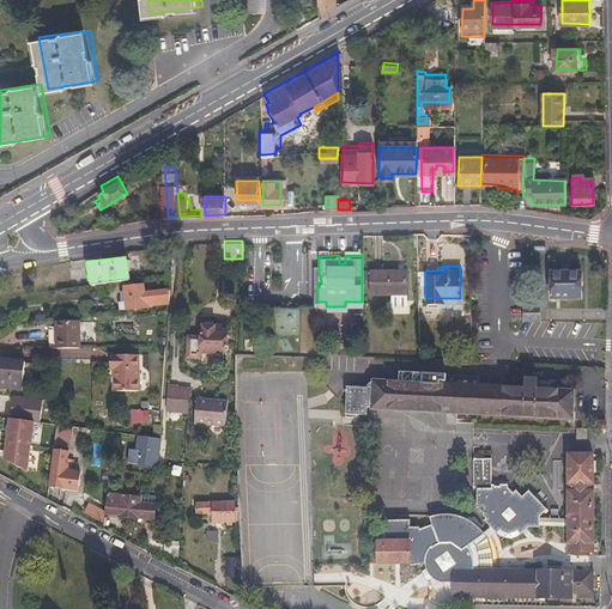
[(369,269),(369,292),(404,293),(405,269),(369,269)]
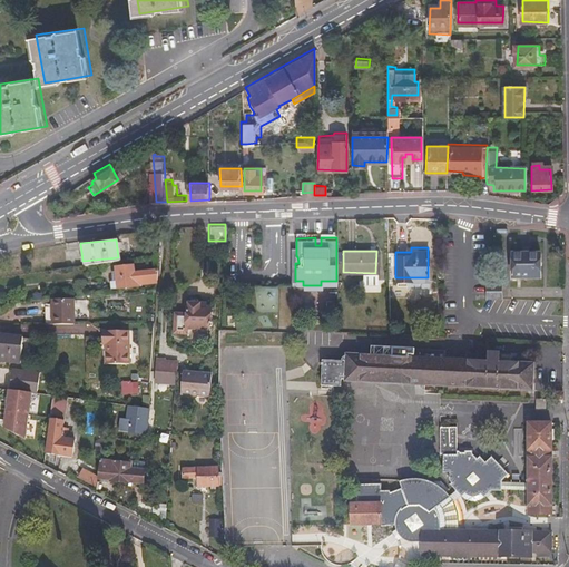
[(511,253),(511,277),(538,279),(539,254),(511,253)]
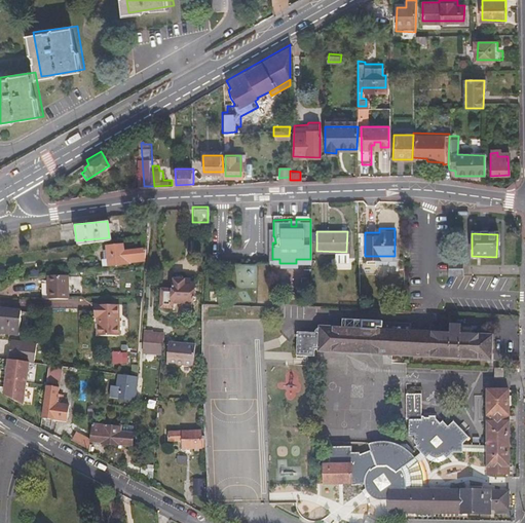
[(146,255),(145,245),(122,247),(122,241),(106,244),(107,248),(104,249),(105,256),(108,256),(109,263),(130,260),(129,257),(146,255)]
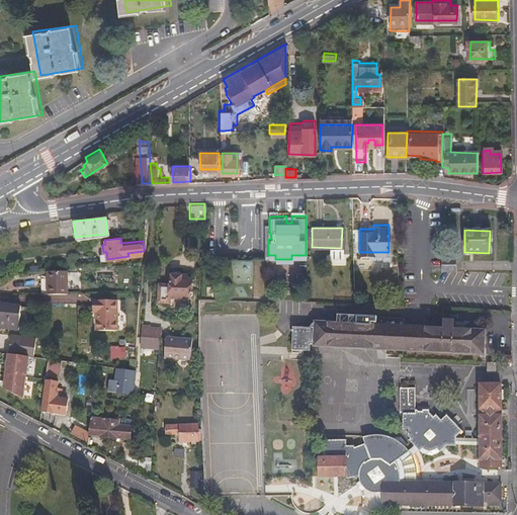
[(103,252),(102,245),(99,245),(101,260),(107,259),(106,252),(103,252)]
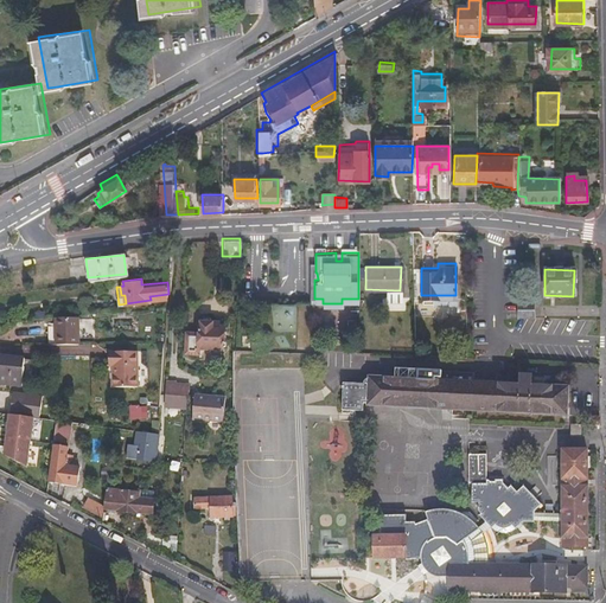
[(518,302),(518,316),(534,315),(534,302),(518,302)]
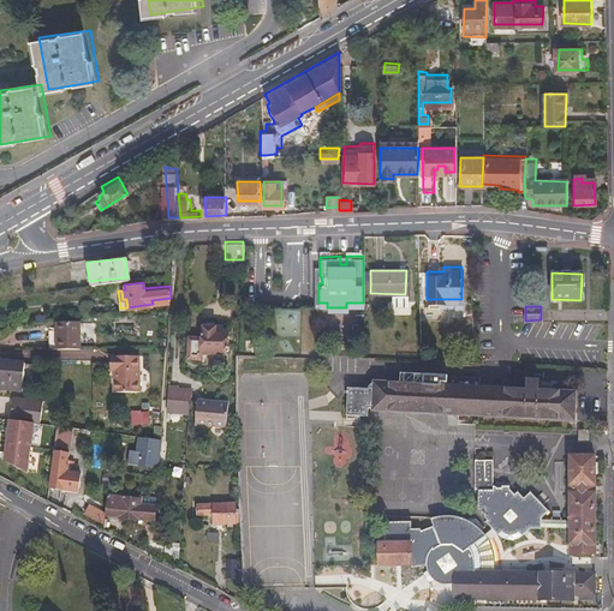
[(83,343),(83,315),(57,317),(59,343),(83,343)]
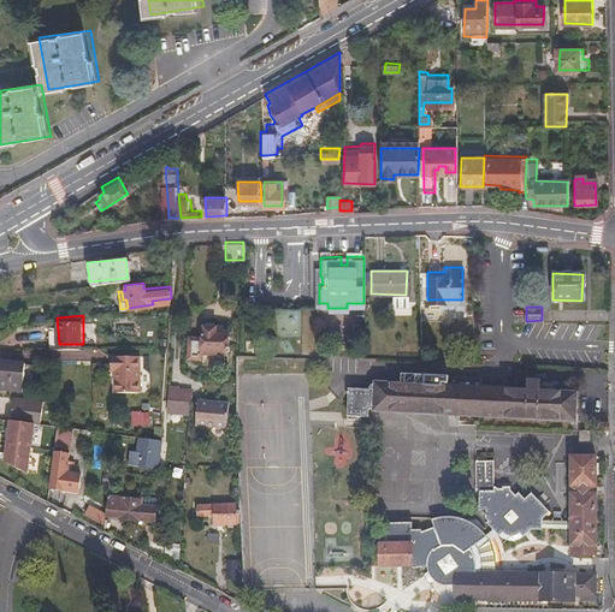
[(190,337),(190,350),(202,350),(203,352),(228,352),(228,328),(225,328),(225,324),(216,324),(216,321),(210,321),(210,322),(203,324),(203,337),(190,337)]
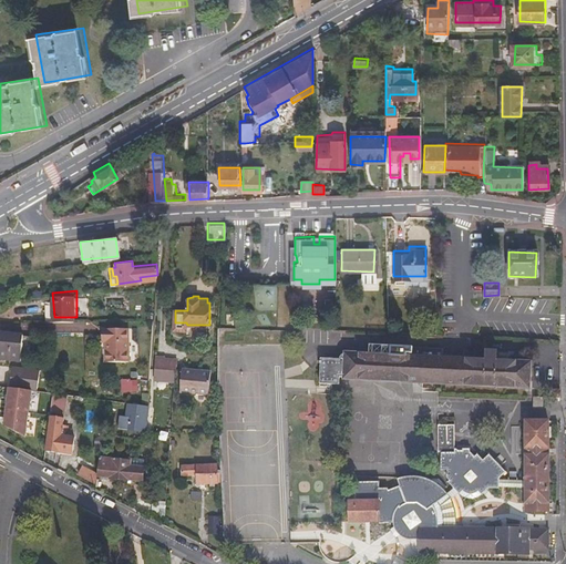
[(226,299),(225,307),(235,308),(236,300),(226,299)]
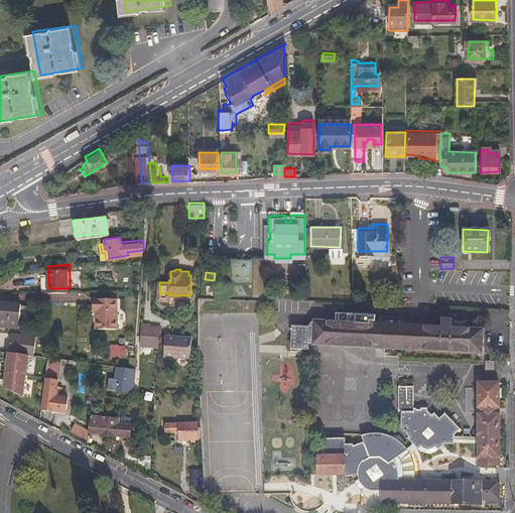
[(101,306),(100,323),(119,323),(118,302),(120,302),(120,296),(119,296),(119,294),(100,294),(99,306),(101,306)]
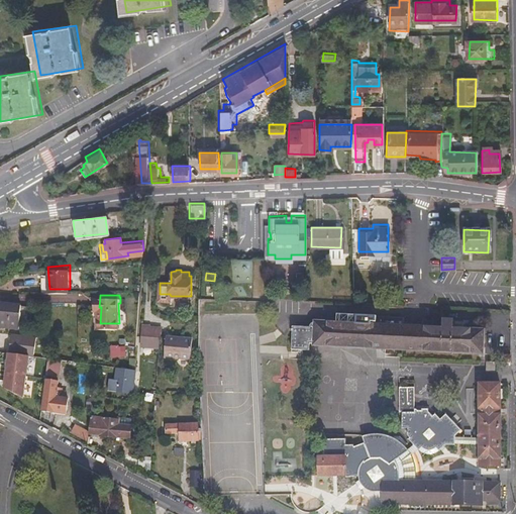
[(19,301),(0,298),(0,321),(17,324),(19,301)]
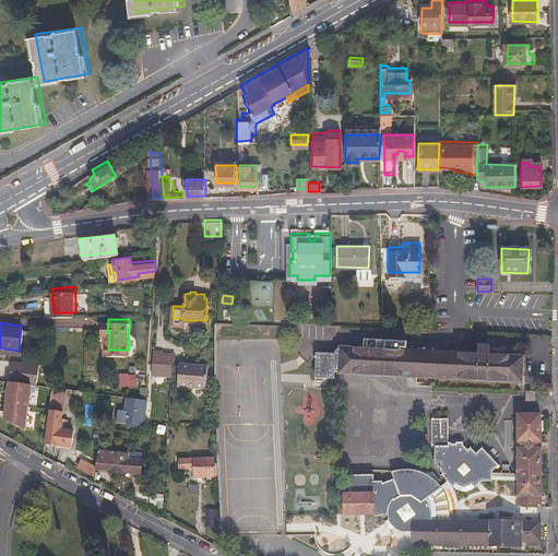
[(312,353),(311,381),(317,381),(321,378),(334,378),(335,373),(518,381),(519,358),(485,356),(485,346),(475,345),(474,355),(336,349),(336,350),(334,350),(331,353),(312,353)]
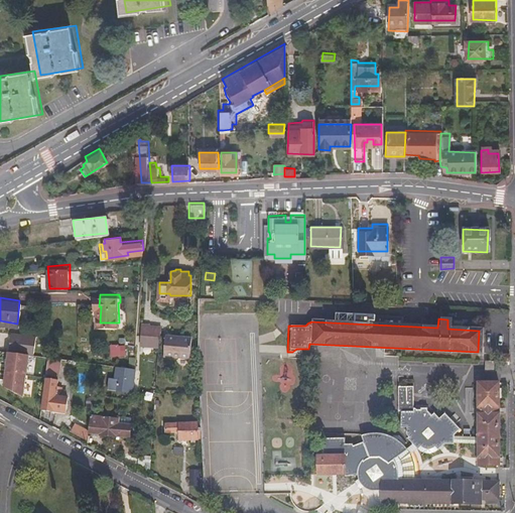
[(140,323),(138,344),(159,346),(160,324),(140,323)]
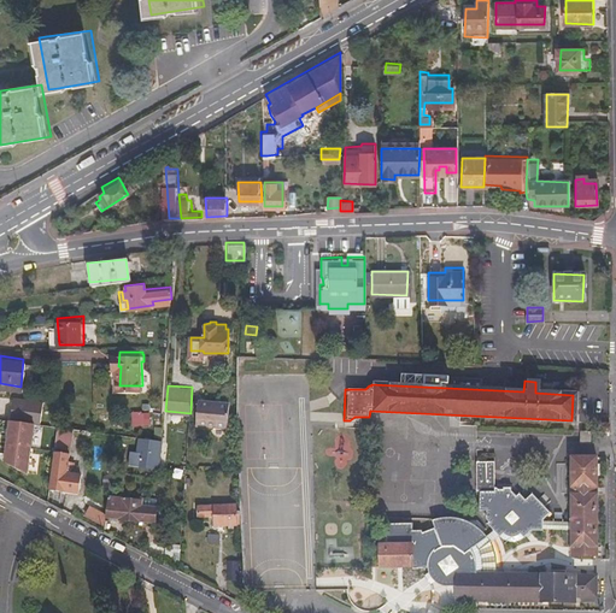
[(34,394),(16,393),(12,416),(15,416),(30,418),(34,394)]
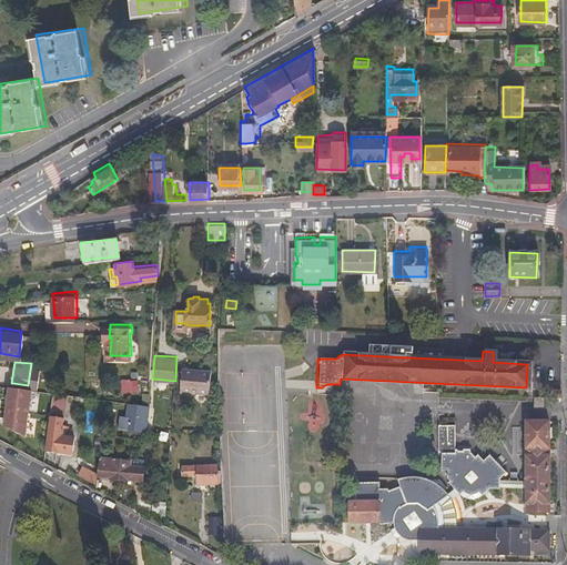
[(181,366),(180,389),(206,391),(209,369),(181,366)]
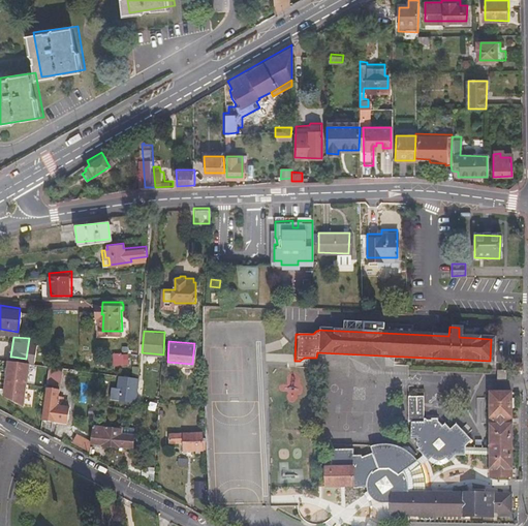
[(127,362),(127,350),(116,350),(116,362),(127,362)]
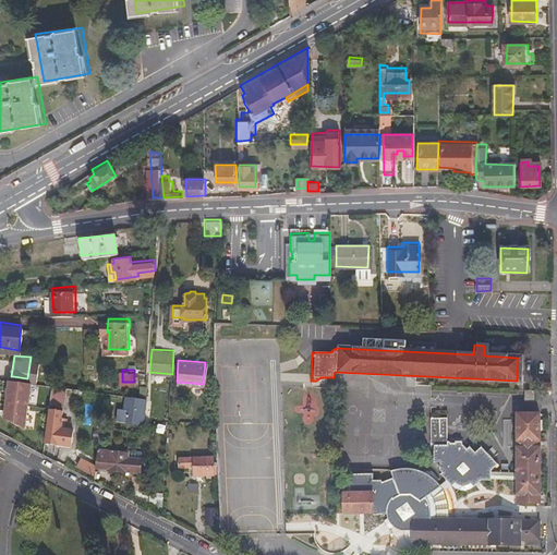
[(11,376),(0,374),(0,389),(11,391),(13,376),(11,376)]
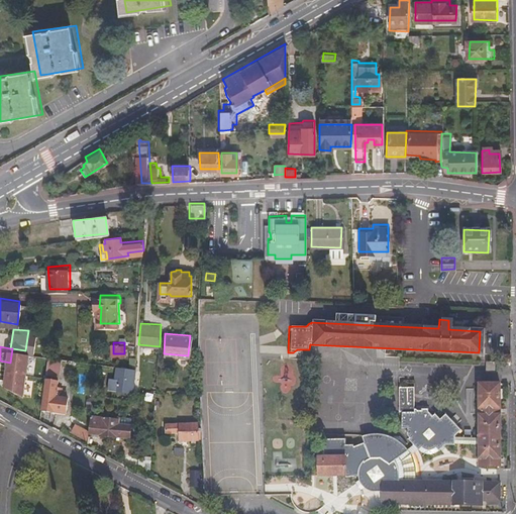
[(34,406),(42,408),(50,354),(25,350),(24,362),(35,363),(30,393),(36,394),(34,406)]
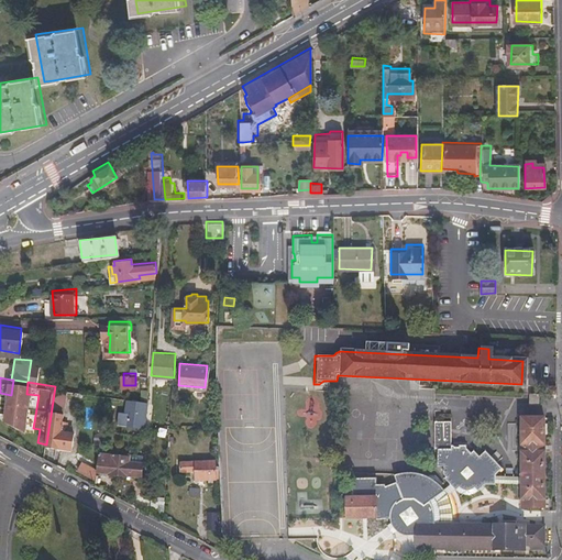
[(56,386),(47,445),(73,448),(75,431),(62,429),(63,426),(68,426),(69,420),(63,419),(67,387),(57,386),(56,386)]
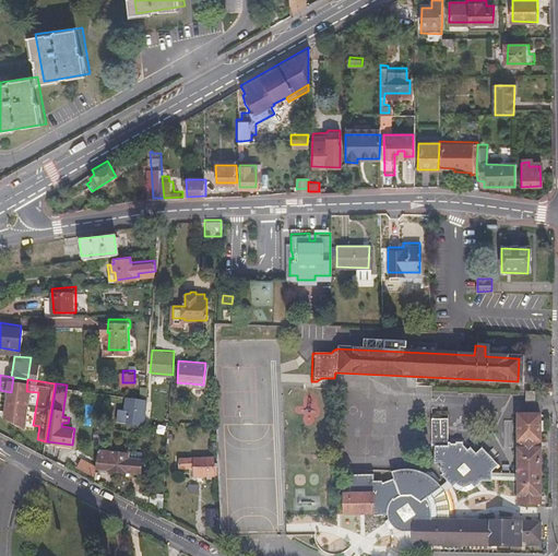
[(536,388),(527,388),(526,399),(535,400),(536,388)]
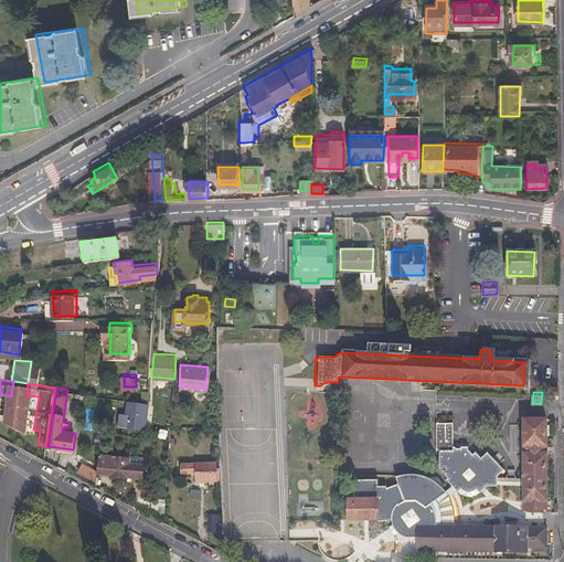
[(146,426),(149,400),(131,398),(129,411),(121,411),(120,422),(146,426)]
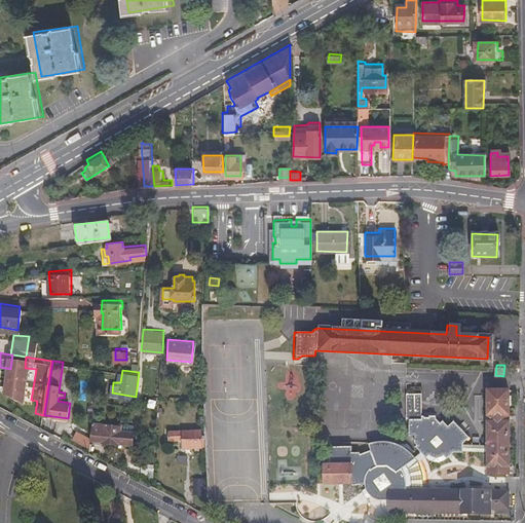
[(464,444),(464,451),(489,452),(488,473),(510,474),(511,389),(490,388),(488,445),(464,444)]
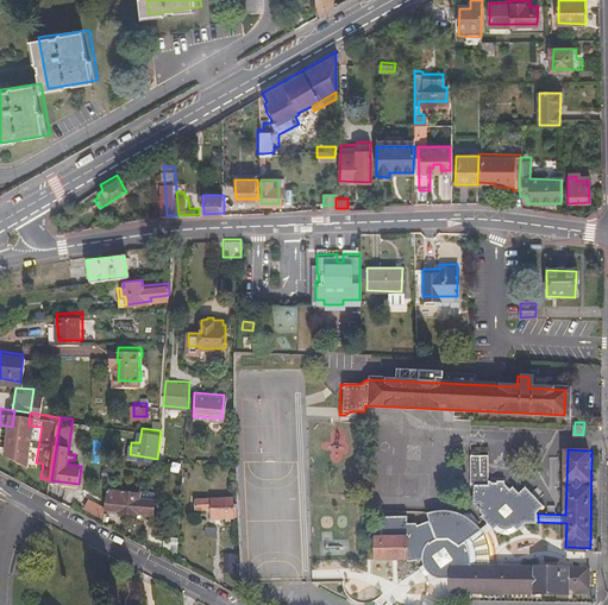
[(538,524),(538,522),(538,514),(544,505),(526,487),(520,493),(513,487),(511,490),(505,485),(505,483),(497,481),(496,484),(491,484),(491,481),(489,481),(489,458),(471,458),(471,486),(474,486),(474,504),(480,505),(481,514),(483,516),(482,518),(488,524),(482,530),(471,521),(464,516),(451,512),(442,511),(426,515),(430,522),(418,527),(417,524),(408,524),(407,516),(382,518),(381,537),(376,537),(377,561),(409,560),(409,562),(422,562),(426,571),(431,574),(439,579),(450,580),(450,592),(568,592),(568,587),(589,587),(589,567),(490,566),(478,566),(478,554),(475,543),(486,536),(495,531),(503,535),(511,535),(518,533),(526,524),(538,524)]
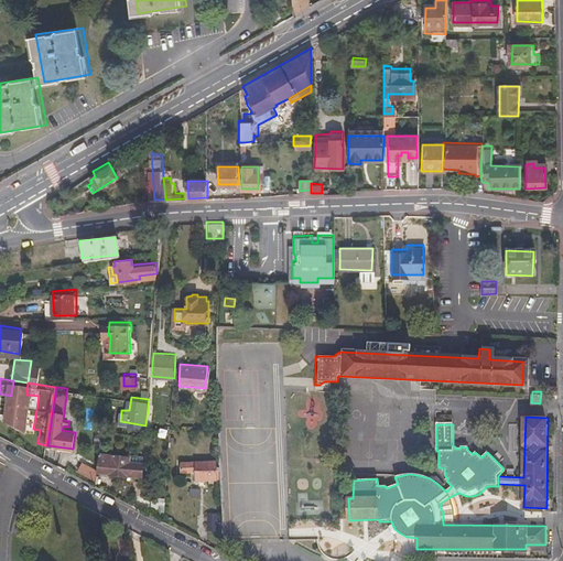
[(285,448),(288,450),(290,450),(293,449),(294,445),(293,443),(291,441),(288,441),(285,442),(284,445),(285,448)]
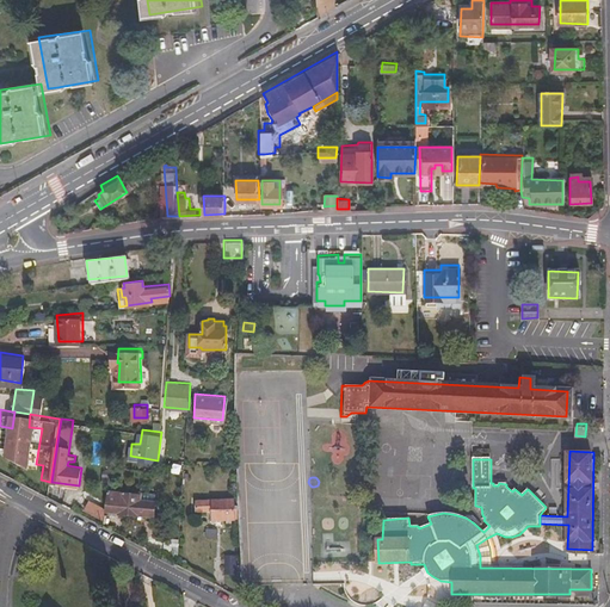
[(109,491),(105,511),(118,512),(118,514),(136,518),(136,514),(153,518),(155,497),(141,496),(141,489),(135,488),(135,495),(109,491)]
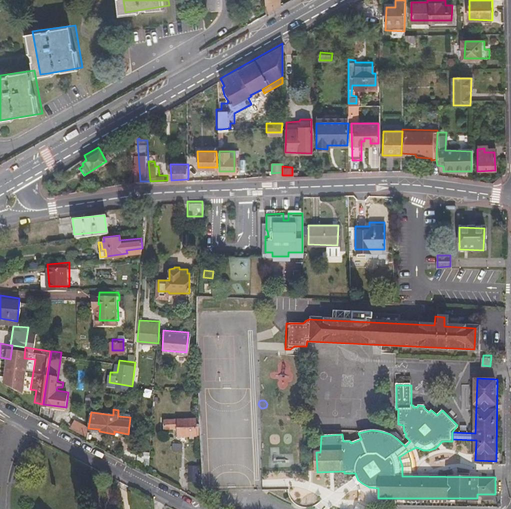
[(183,427),(183,434),(196,434),(195,417),(170,418),(170,427),(183,427)]
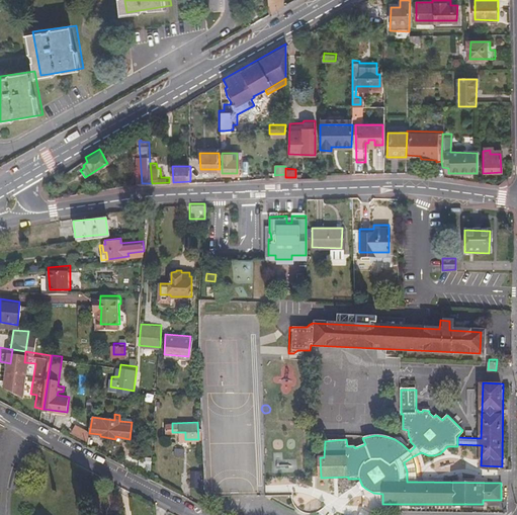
[(77,426),(74,434),(88,442),(89,433),(77,426)]
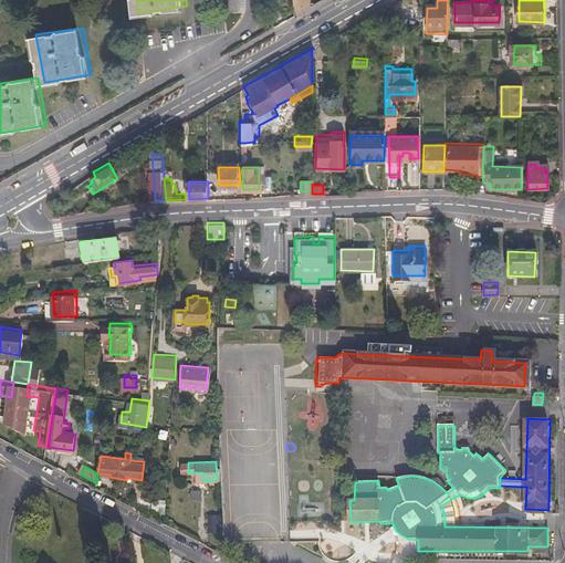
[(187,486),(187,493),(199,494),(199,487),(187,486)]
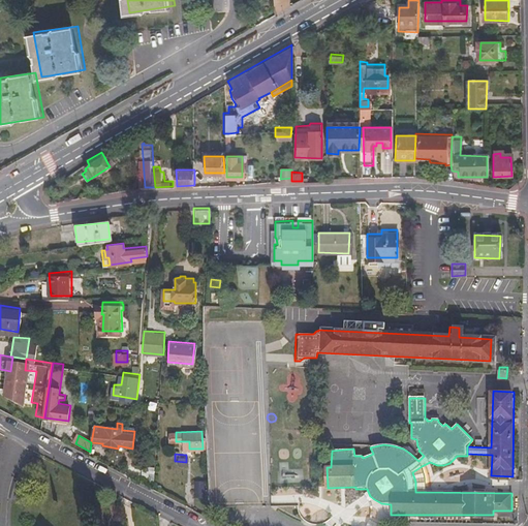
[(152,487),(154,467),(145,466),(145,469),(141,469),(140,481),(152,487)]
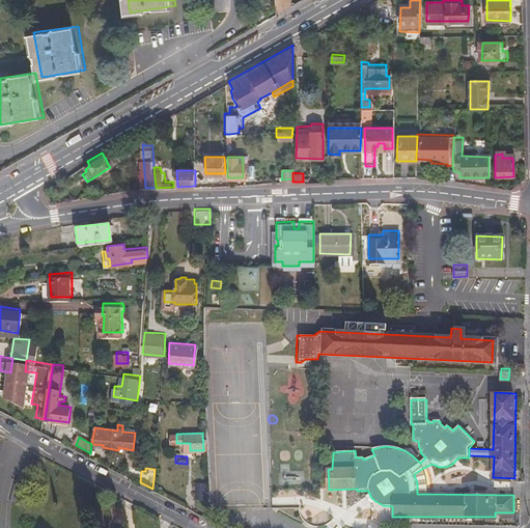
[(425,474),(423,468),(414,474),(417,483),(417,494),(427,494),(427,487),(425,474)]
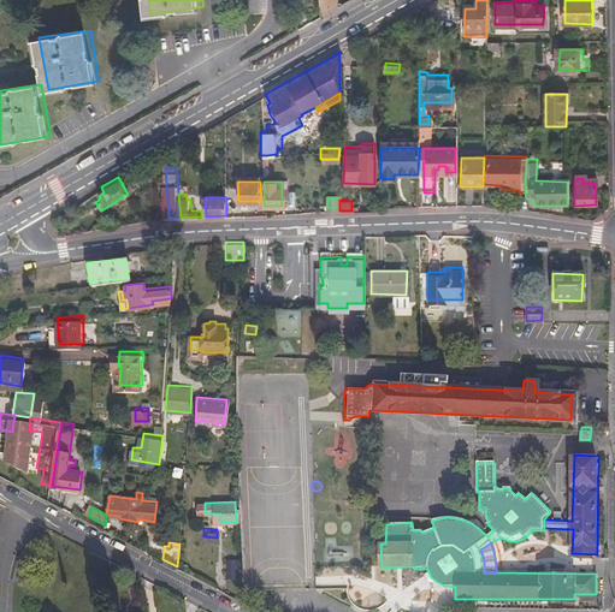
[(225,554),(224,575),(234,575),(235,556),(225,554)]
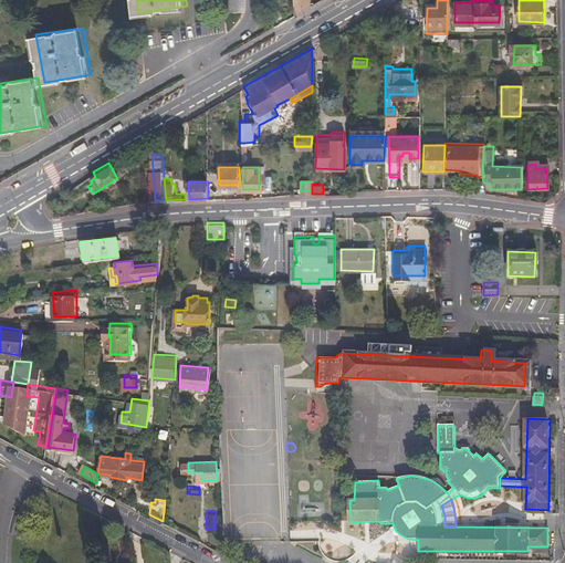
[(387,562),(408,562),(411,558),(399,552),(394,561),(387,562)]
